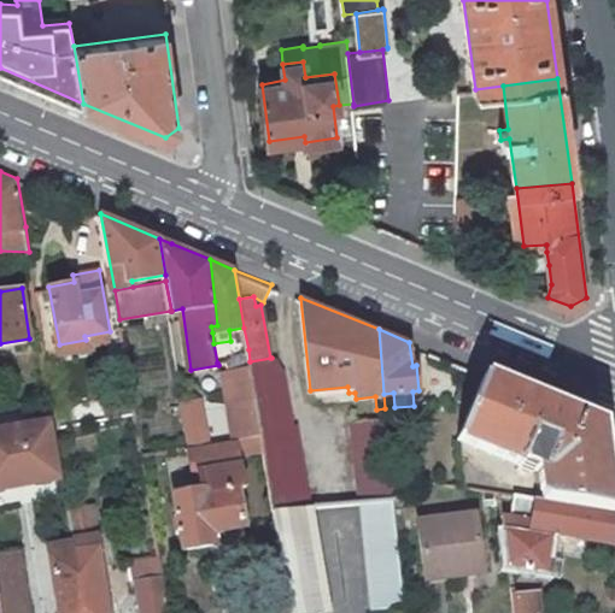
[(249,349),(227,353),(228,360),(229,369),(251,365),(250,361),(249,349)]
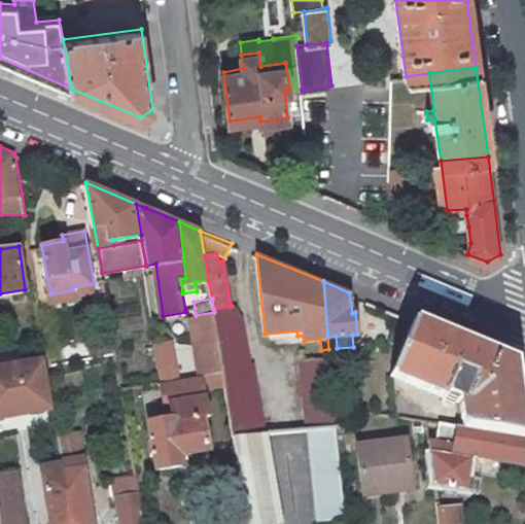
[(232,306),(213,309),(214,312),(219,339),(224,370),(236,434),(266,431),(264,418),(253,361),(250,361),(242,318),(235,305),(231,306),(232,306)]
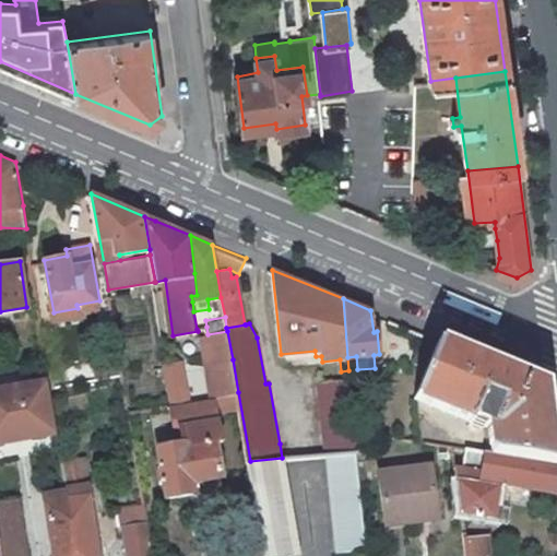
[(414,359),(430,367),(441,340),(425,333),(414,359)]
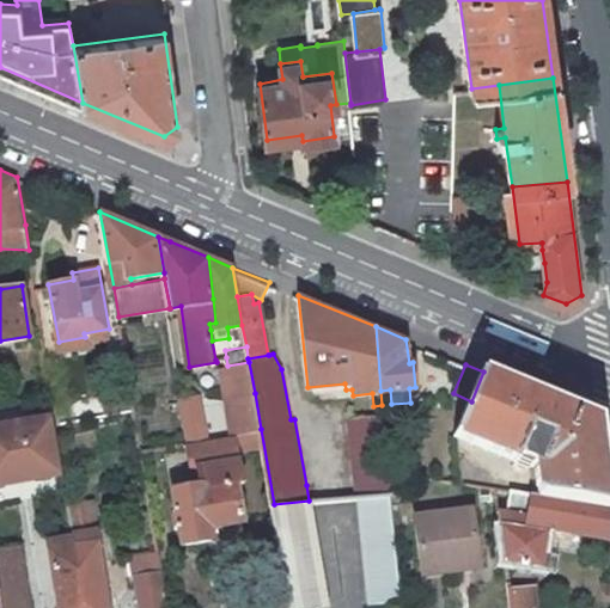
[(579,412),(483,372),(471,401),(458,435),(518,459),(516,466),(526,470),(530,461),(536,464),(540,495),(609,507),(609,498),(598,419),(579,412)]
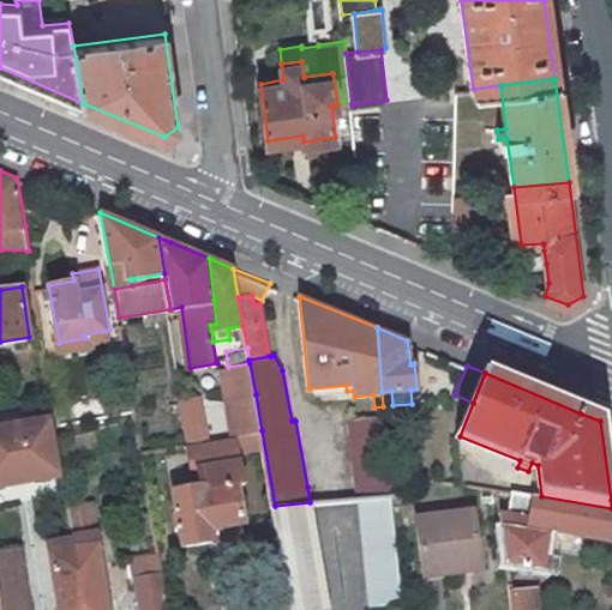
[(256,394),(229,398),(235,435),(262,430),(256,394)]
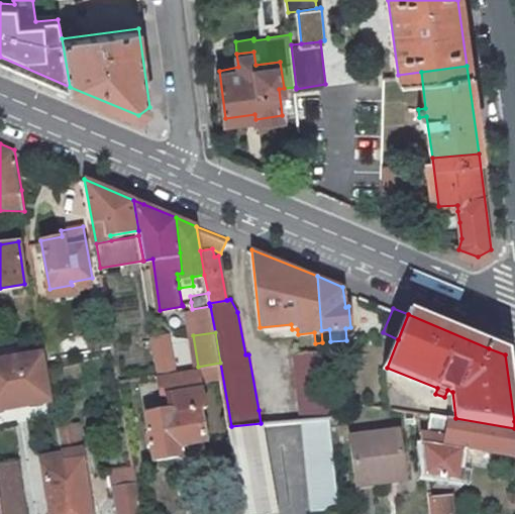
[(169,333),(155,336),(161,374),(165,373),(175,371),(169,333)]
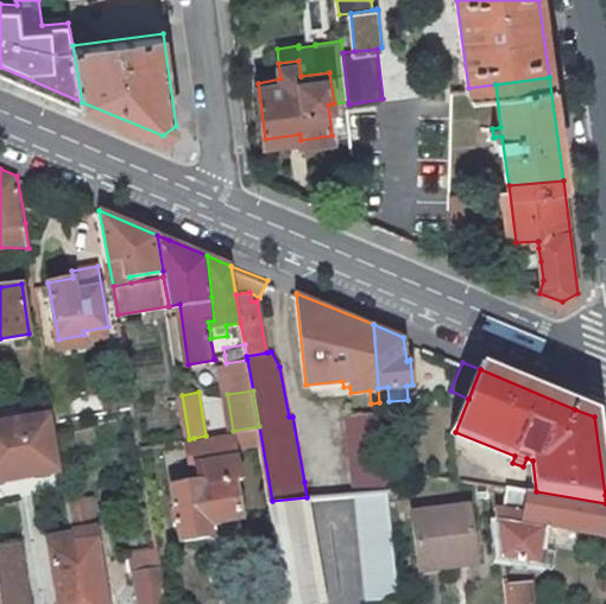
[(348,414),(357,491),(389,488),(386,466),(384,443),(380,411),(348,414)]
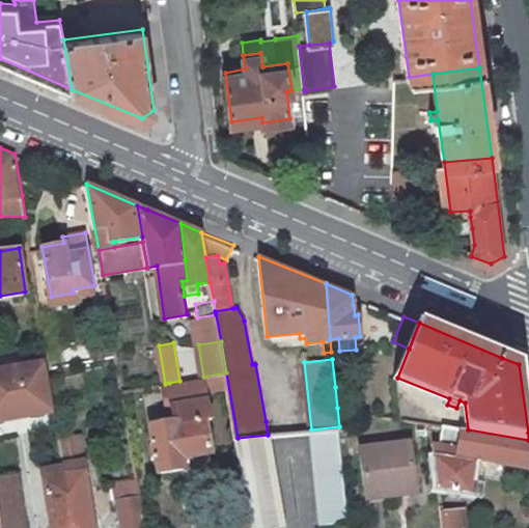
[(46,361),(0,368),(0,418),(10,417),(9,411),(19,409),(29,414),(54,410),(46,361)]
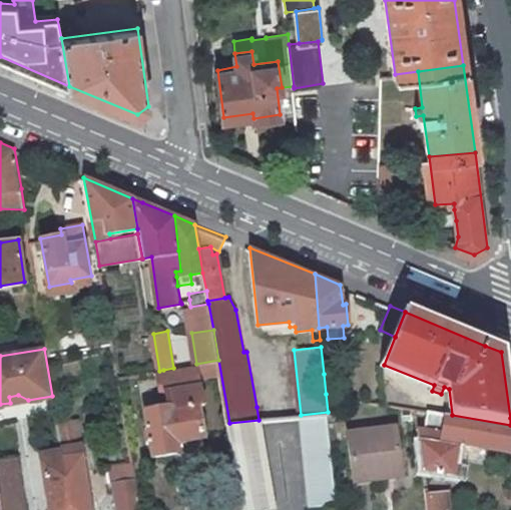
[(148,427),(150,439),(148,439),(148,442),(151,441),(153,455),(178,450),(176,441),(204,436),(197,404),(190,365),(173,368),(163,370),(169,405),(145,410),(148,425),(146,426),(146,428),(148,427)]
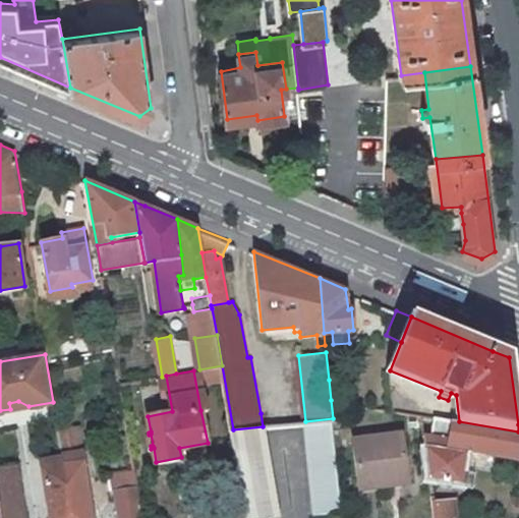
[(276,411),(261,413),(263,426),(265,425),(277,424),(276,411)]
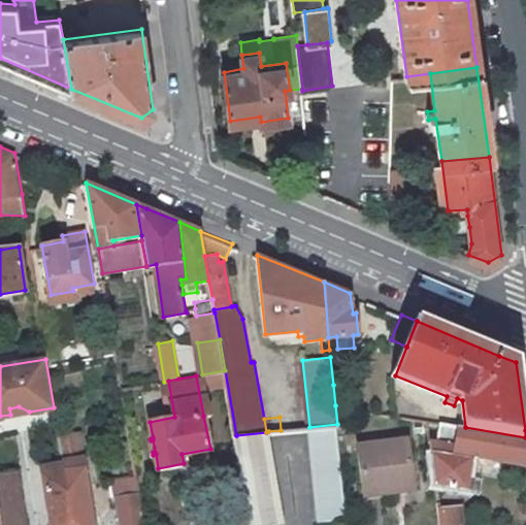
[(471,454),(525,464),(525,437),(465,427),(440,423),(437,440),(432,439),(436,482),(467,487),(471,454)]
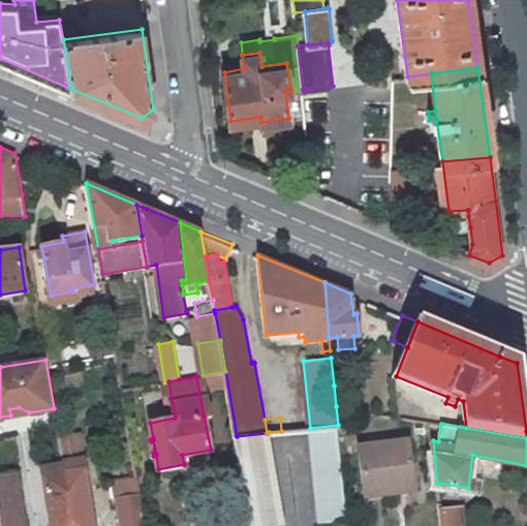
[(346,518),(340,453),(338,425),(310,428),(309,428),(318,521),(346,518)]
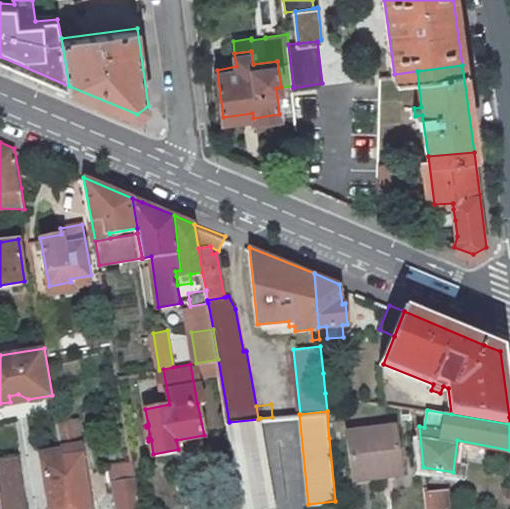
[(62,451),(70,508),(92,508),(78,418),(57,422),(60,439),(62,451)]
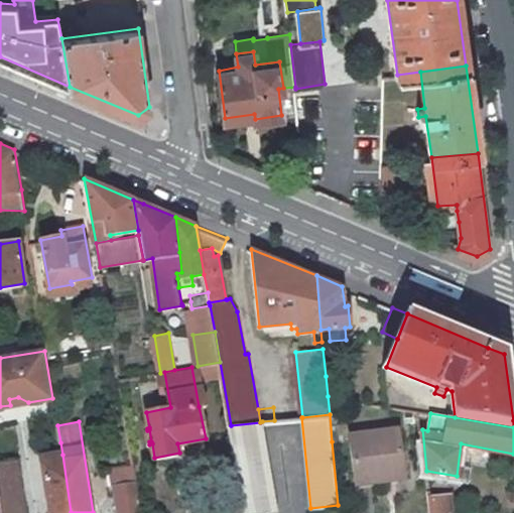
[(264,512),(277,511),(262,421),(260,422),(231,425),(243,497),(245,512),(264,512)]
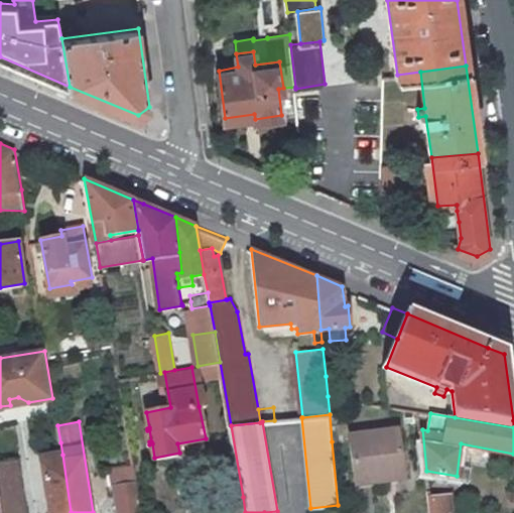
[(398,427),(350,433),(356,478),(374,476),(374,480),(404,476),(398,427)]
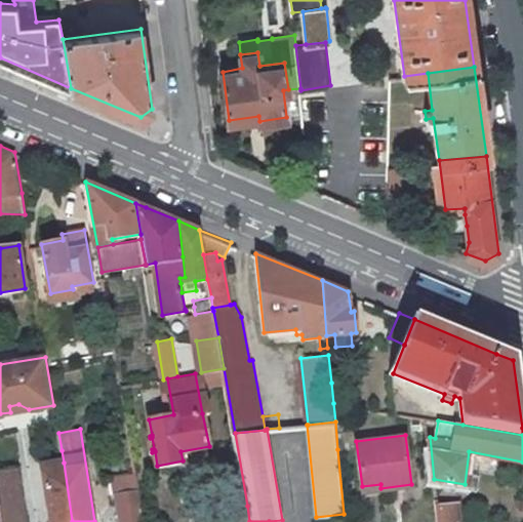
[(47,493),(51,521),(72,521),(64,463),(53,465),(42,467),(43,471),(47,493)]
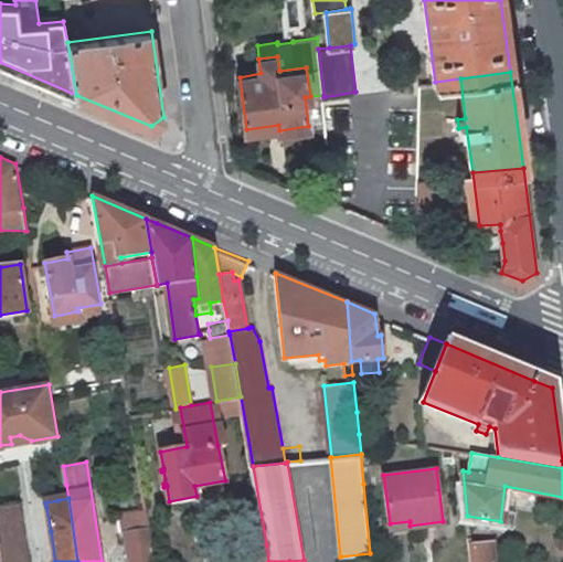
[(30,561),(21,507),(0,509),(0,551),(1,561),(30,561)]
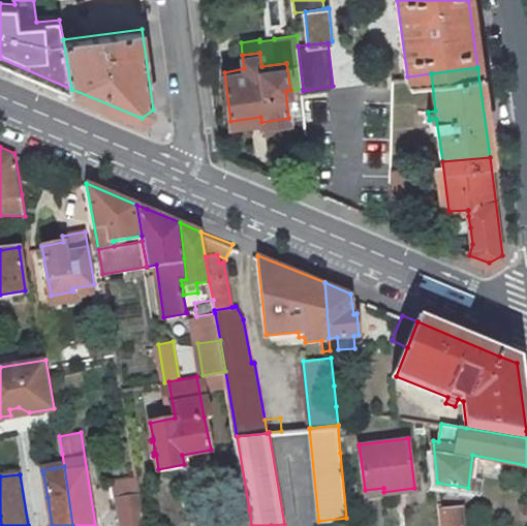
[(119,502),(123,525),(146,525),(141,494),(137,478),(110,483),(114,502),(119,502)]
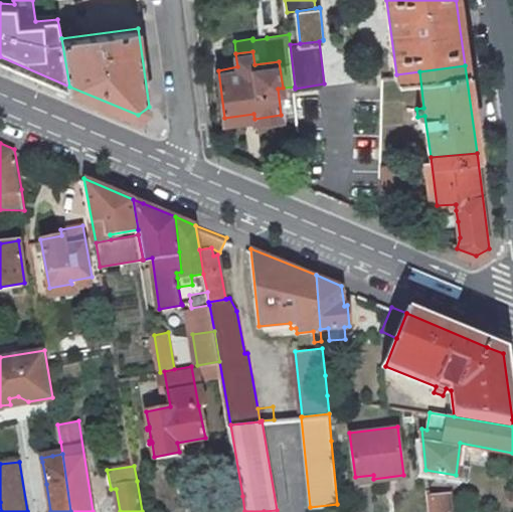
[(451,511),(450,492),(429,495),(431,511),(451,511)]
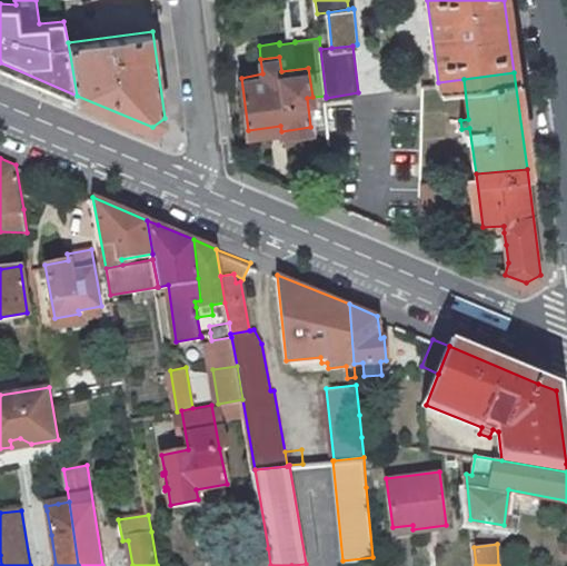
[(248,565),(270,565),(268,548),(249,548),(248,565)]
